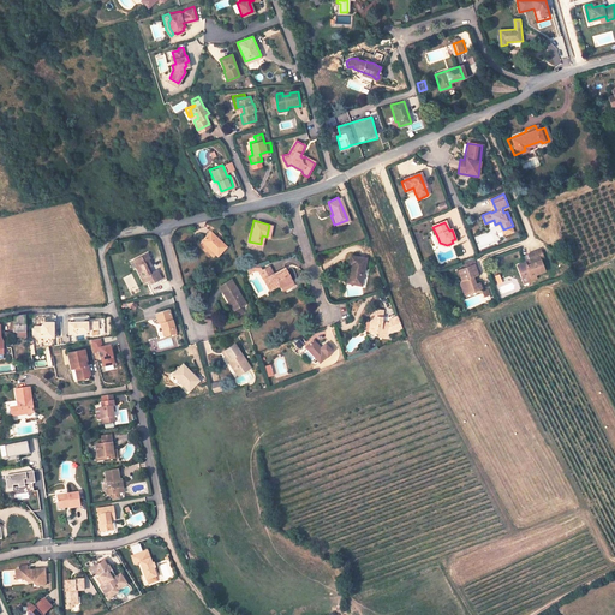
[(199,238),(216,252),(225,244),(209,228),(199,238)]
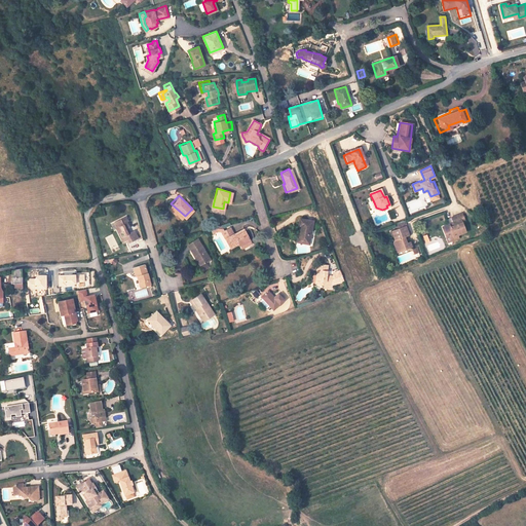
[(382,210),(376,208),(374,202),(372,203),(375,210),(381,212),(391,208),(389,204),(386,205),(387,208),(382,210)]
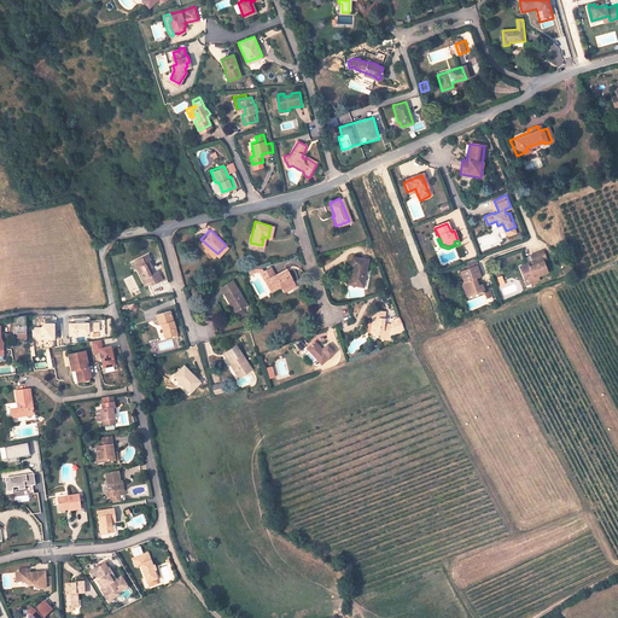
[(145,249),(143,244),(136,246),(138,249),(130,252),(133,258),(132,260),(139,274),(145,272),(147,275),(157,270),(153,261),(146,264),(143,258),(147,256),(144,249),(145,249)]
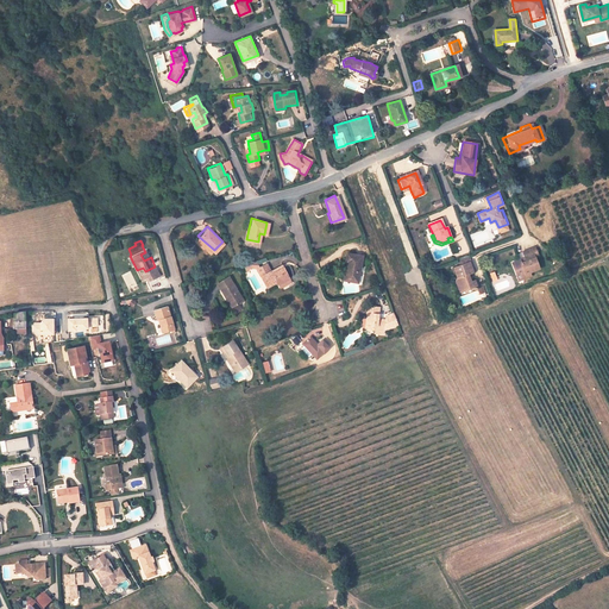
[(540,256),(538,249),(537,246),(525,251),(528,259),(523,261),(522,258),(513,262),(518,274),(522,272),(525,277),(533,274),(532,270),(541,267),(537,257),(540,256)]
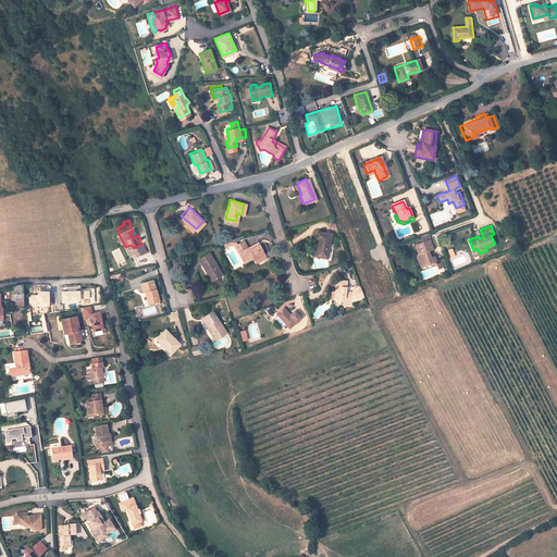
[(318,254),(329,255),(332,230),(317,226),(316,237),(320,238),(318,254)]
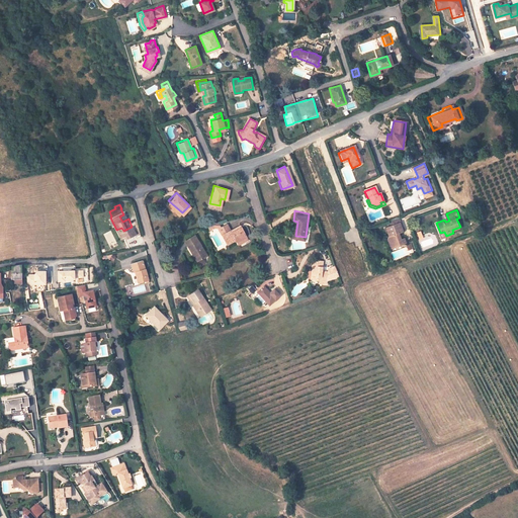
[(389,222),(391,227),(400,223),(398,218),(389,222)]
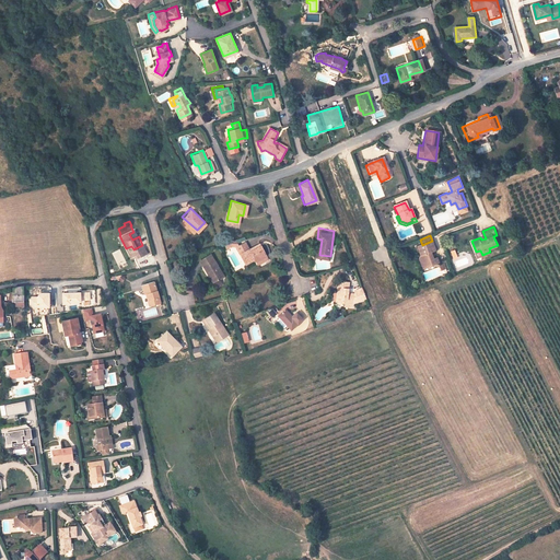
[(236,246),(240,253),(249,248),(246,241),(238,244),(235,237),(224,241),(226,247),(232,244),(236,246)]
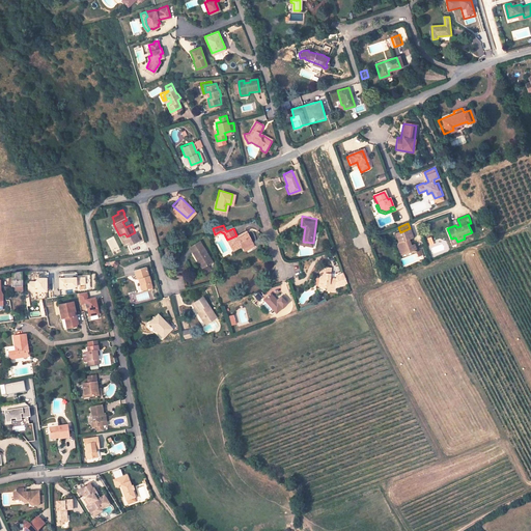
[(413,236),(410,228),(400,232),(396,233),(398,242),(397,245),(399,248),(402,250),(403,252),(417,248),(416,244),(412,246),(409,239),(413,236)]
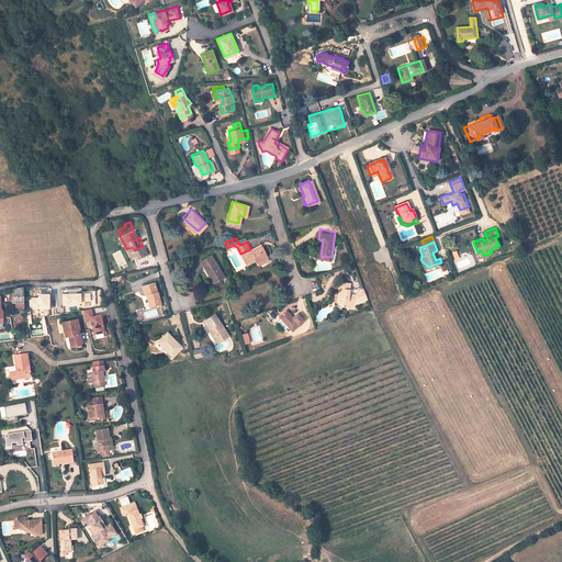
[(261,244),(250,249),(240,254),(246,265),(256,259),(259,265),(269,259),(261,244)]
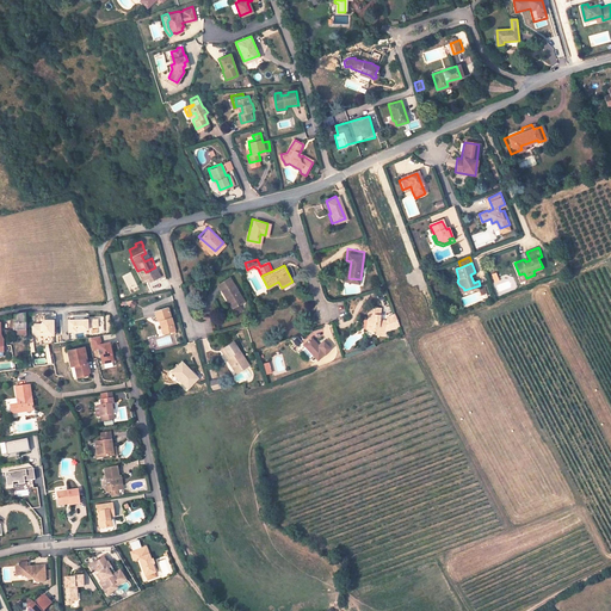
[(244,301),(229,276),(217,283),(232,308),(244,301)]
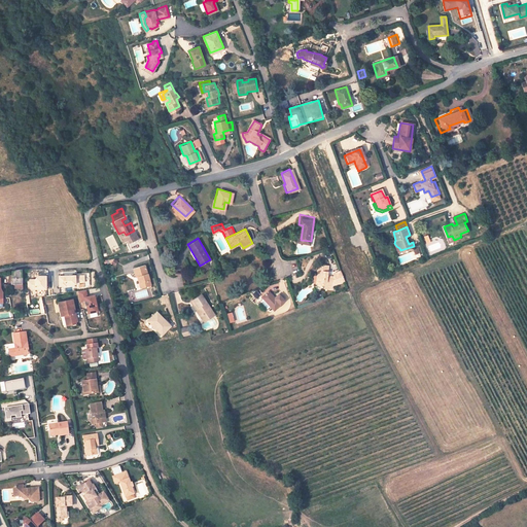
[(335,283),(337,283),(346,279),(340,264),(334,268),(334,271),(328,270),(328,259),(323,259),(323,261),(317,261),(318,274),(320,274),(320,284),(324,284),(325,288),(335,287),(335,283)]
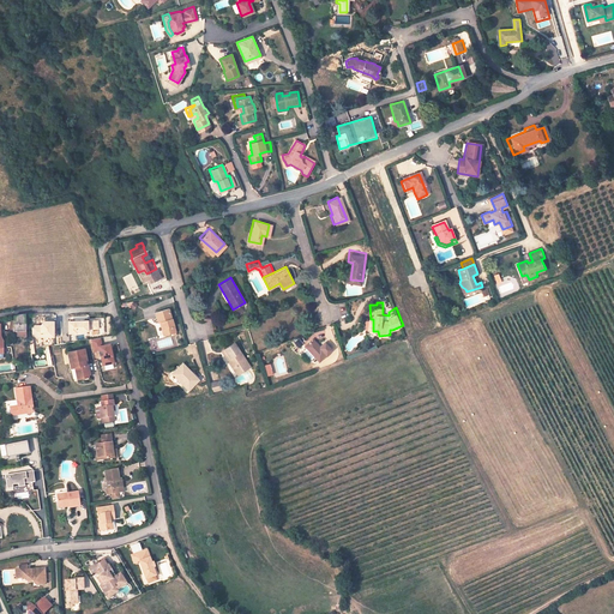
[(162,320),(166,333),(176,330),(169,306),(155,311),(158,321),(162,320)]
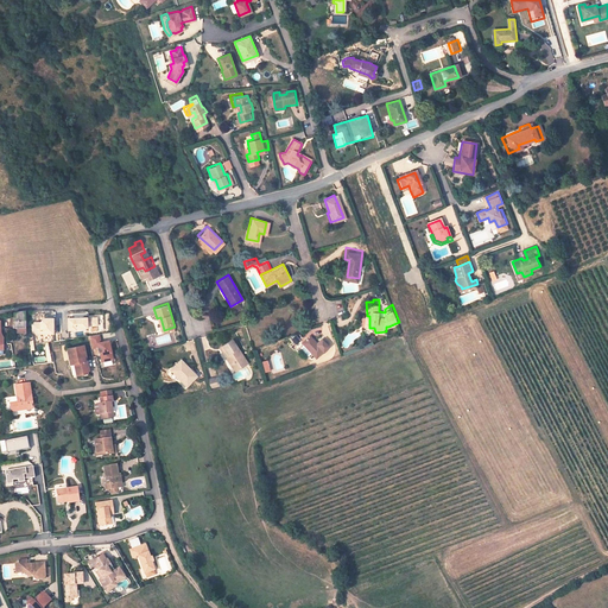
[(19,329),(18,312),(6,315),(6,330),(19,329)]
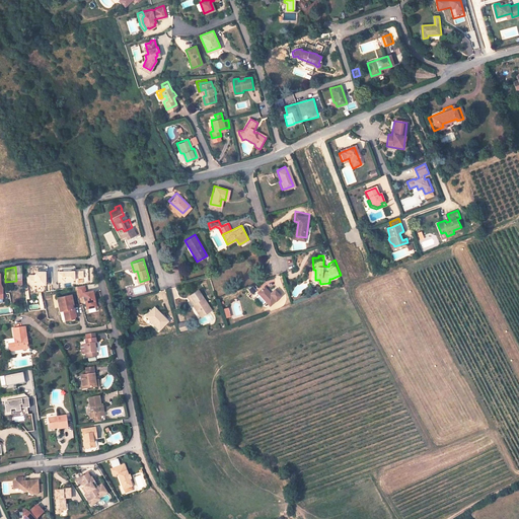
[(83,271),(58,271),(58,282),(75,282),(75,279),(84,279),(83,271)]
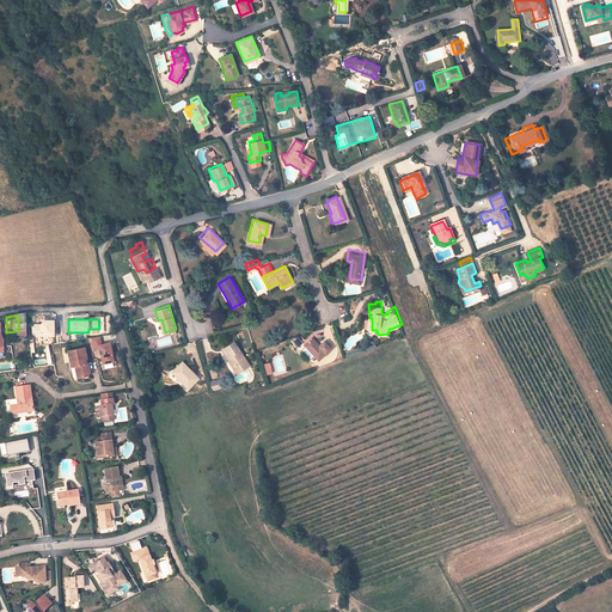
[(41,320),(41,324),(31,324),(31,337),(54,337),(54,320),(41,320)]
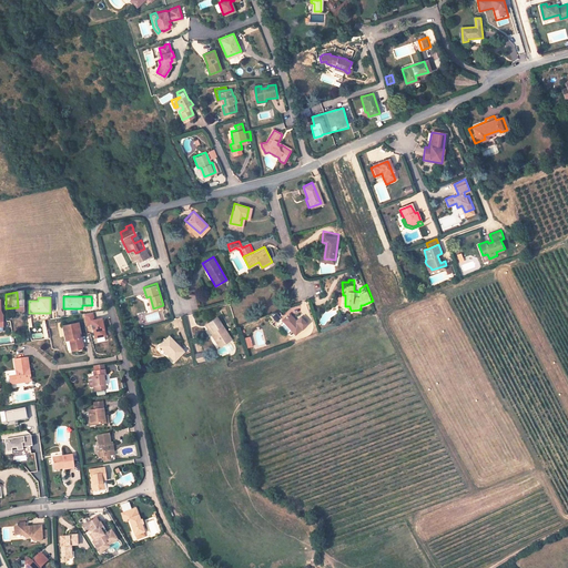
[(93,313),(84,314),(87,325),(92,325),(94,340),(105,337),(103,317),(94,318),(93,313)]
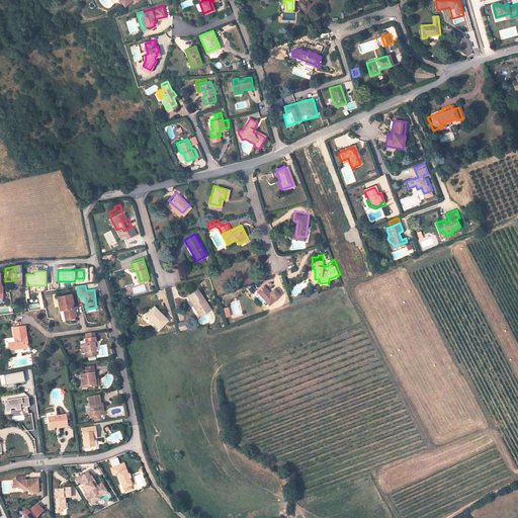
[(259,291),(272,305),(282,294),(277,288),(273,292),(266,285),(259,291)]
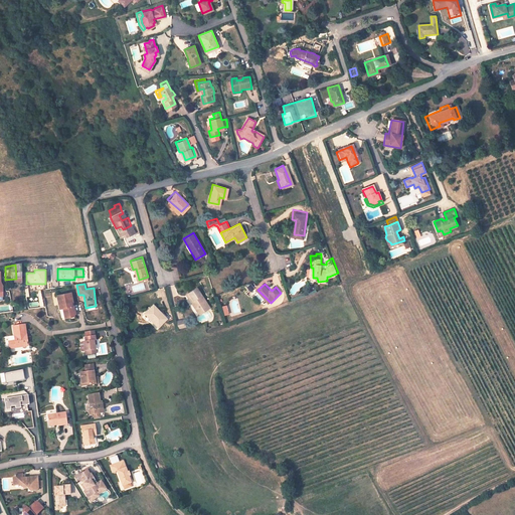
[(195,300),(193,302),(201,314),(211,307),(198,287),(190,293),(195,300)]
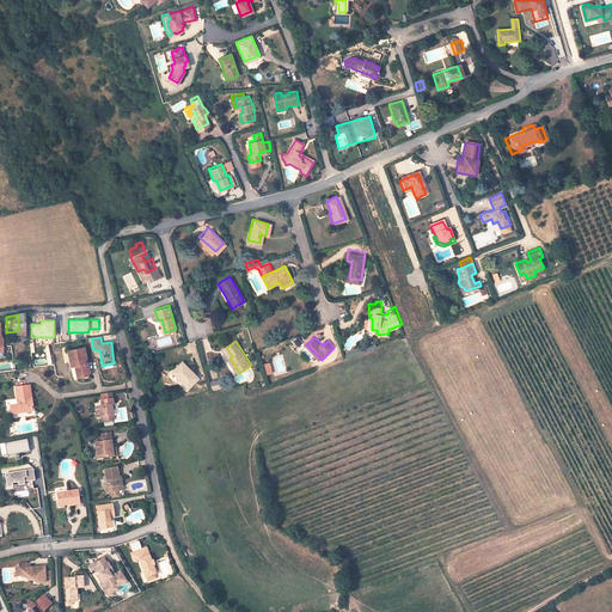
[(200,342),(185,344),(187,354),(194,353),(197,367),(204,366),(200,342)]
